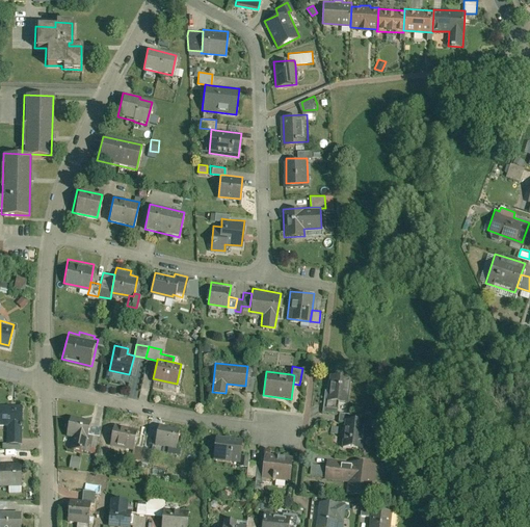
[(346,402),(349,376),(329,373),(326,399),(346,402)]
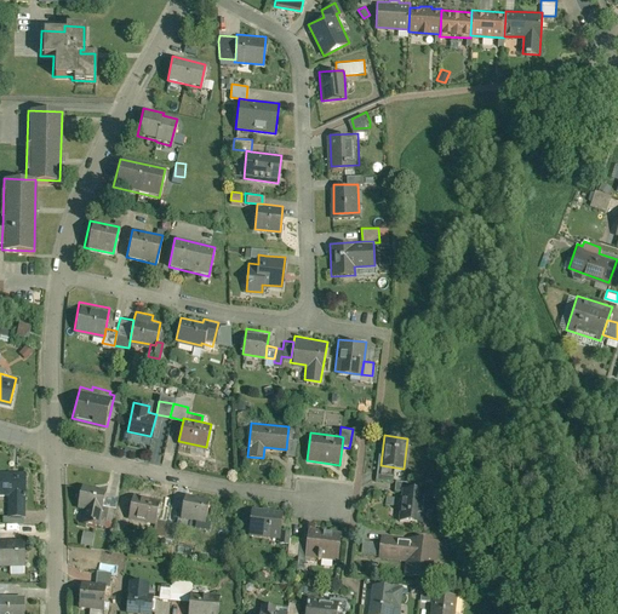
[(297,439),(287,437),(286,449),(286,454),(295,455),(297,439)]
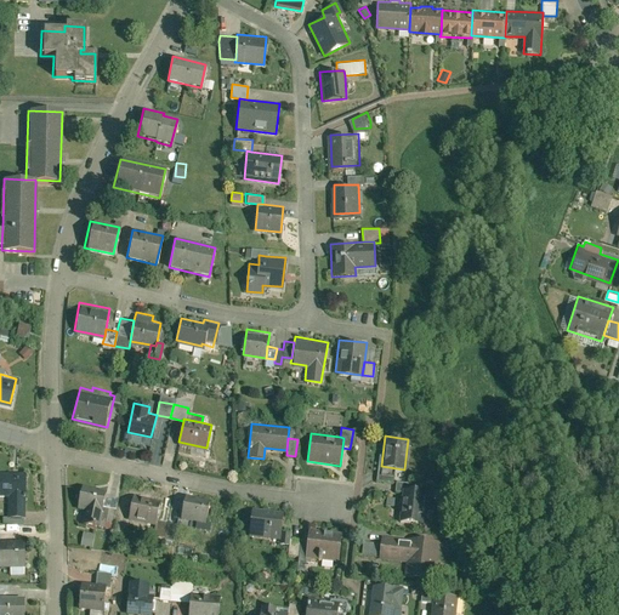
[(24,471),(0,470),(0,495),(7,496),(7,516),(24,516),(24,471)]
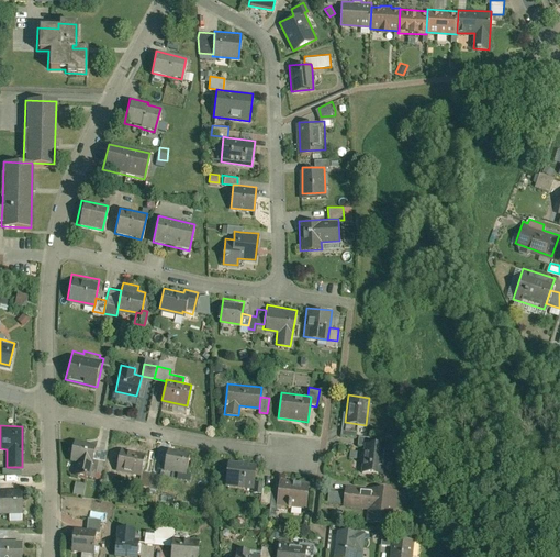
[(364,443),(380,445),(380,438),(357,435),(355,445),(362,446),(364,443)]
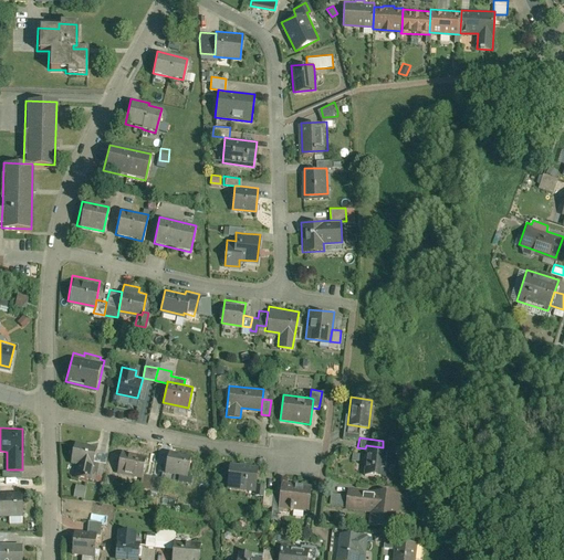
[(97,446),(74,441),(69,462),(75,463),(72,476),(90,479),(91,472),(103,475),(105,462),(94,460),(97,446)]
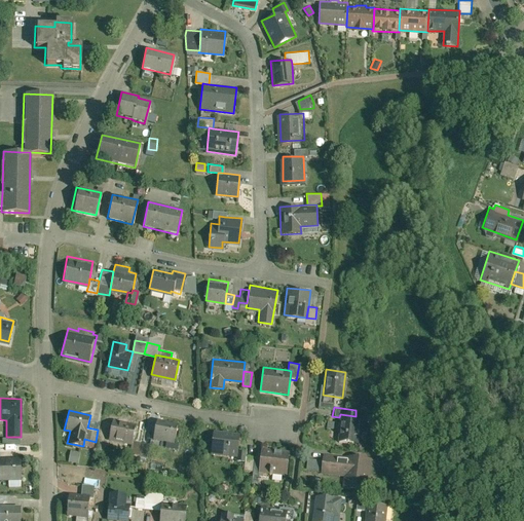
[(356,416),(340,414),(339,417),(336,440),(361,443),(364,417),(356,416)]
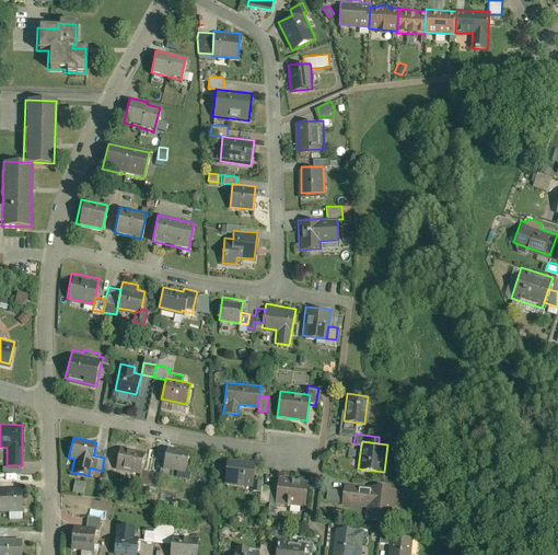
[(188,449),(166,444),(163,465),(185,470),(188,449)]
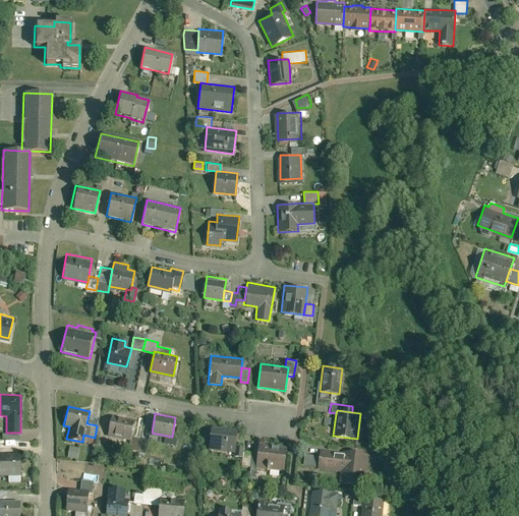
[(134,419),(111,415),(108,435),(130,439),(131,435),(134,419)]
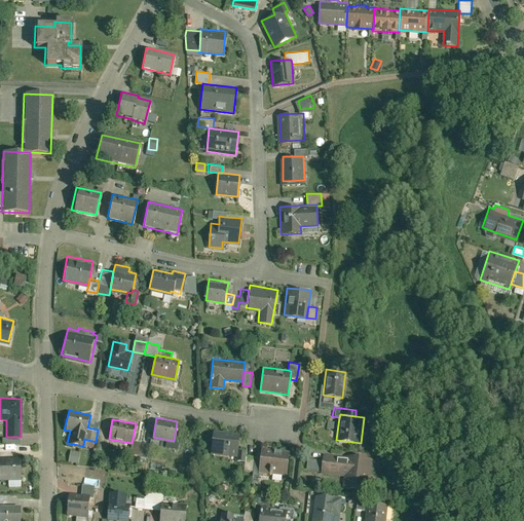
[(246,451),(236,450),(238,433),(214,430),(211,451),(235,455),(237,455),(237,459),(244,460),(245,455),(246,451)]
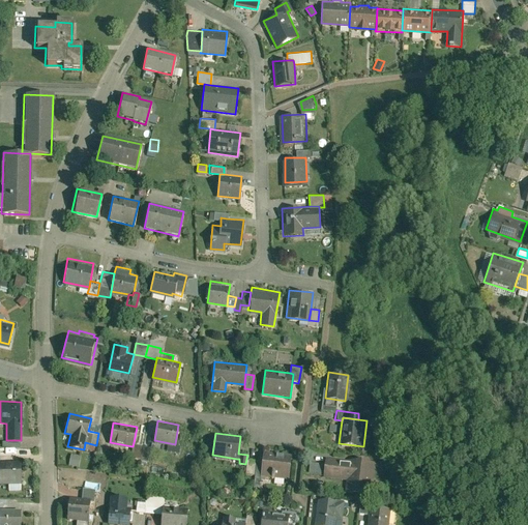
[(132,457),(140,459),(143,443),(134,442),(133,446),(132,457)]
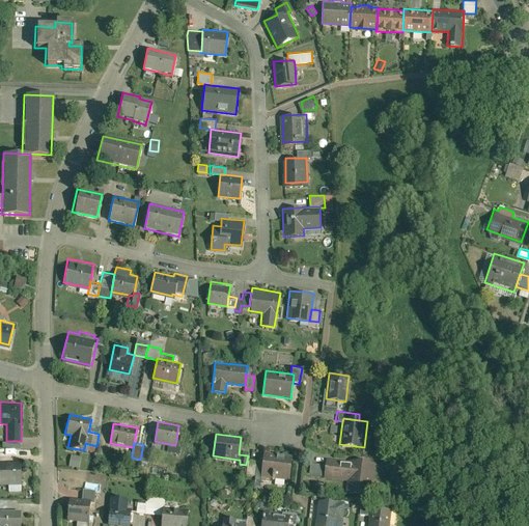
[(143,444),(140,460),(149,461),(151,446),(143,444)]
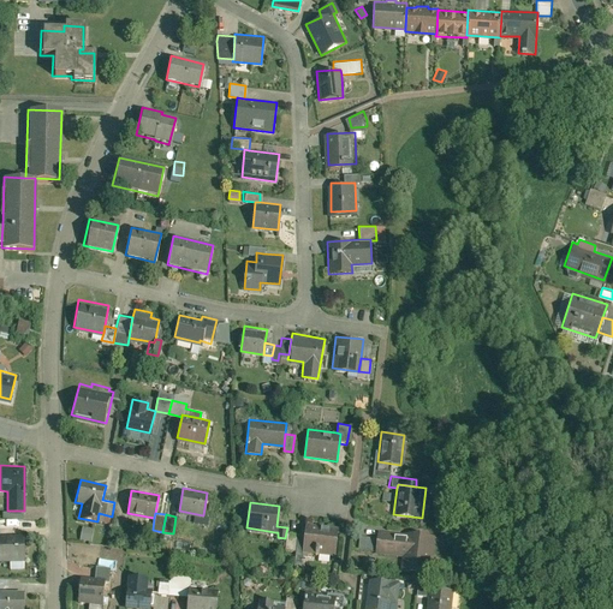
[(94,535),(96,523),(84,520),(82,533),(94,535)]
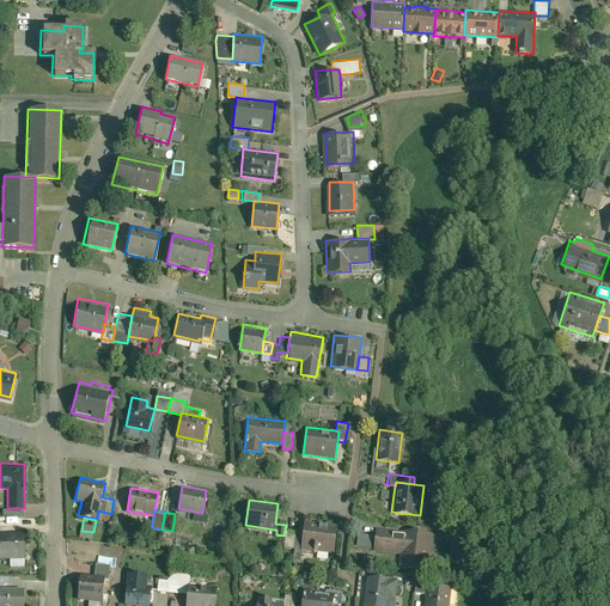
[(304,520),(302,532),(299,549),(305,549),(333,554),(336,525),(328,524),(327,526),(318,525),(318,522),(304,520)]
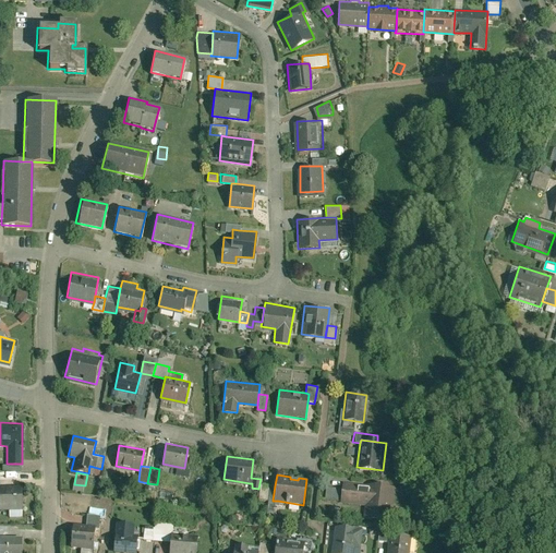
[(394,487),(342,479),(339,501),(365,504),(363,517),(389,520),(394,487)]
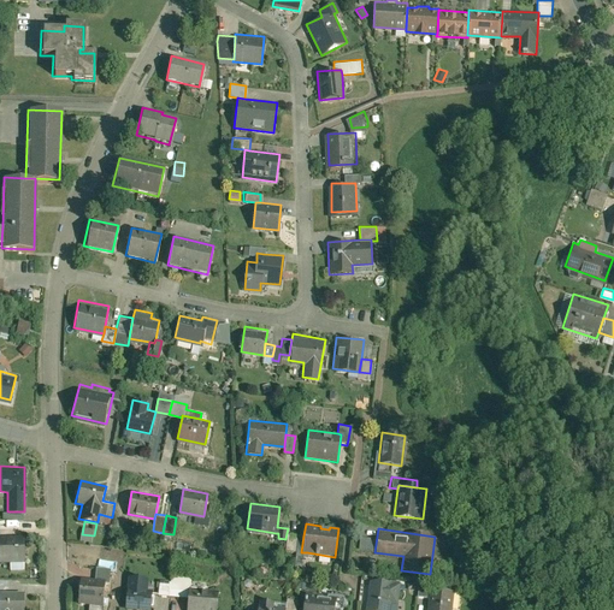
[(297,534),(287,533),(285,539),(284,549),(295,550),(297,534)]
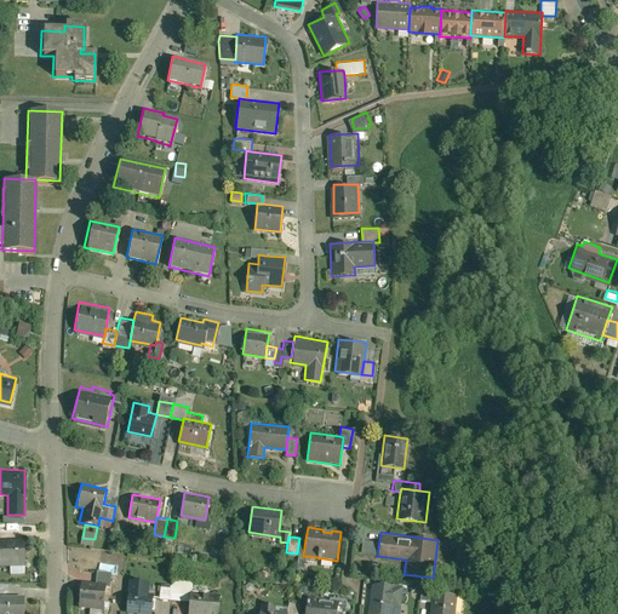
[(305,539),(299,538),(297,554),(297,557),(309,558),(309,556),(303,556),(305,539)]
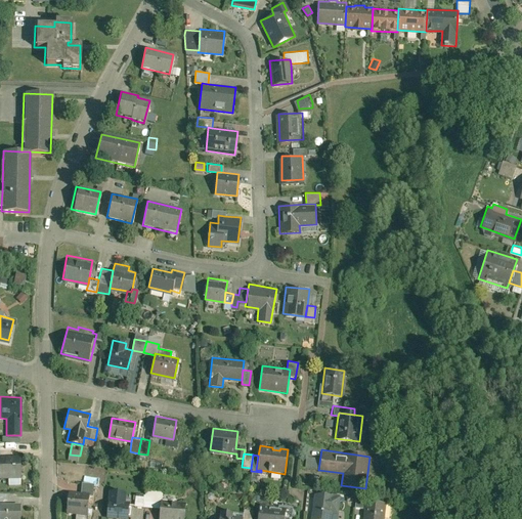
[(0,479),(20,479),(19,456),(0,456),(0,479)]
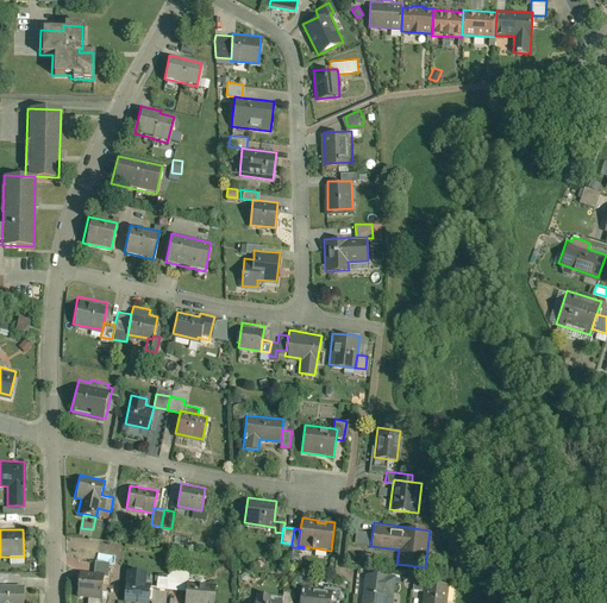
[(368,544),(369,532),(362,531),(360,544),(368,544)]
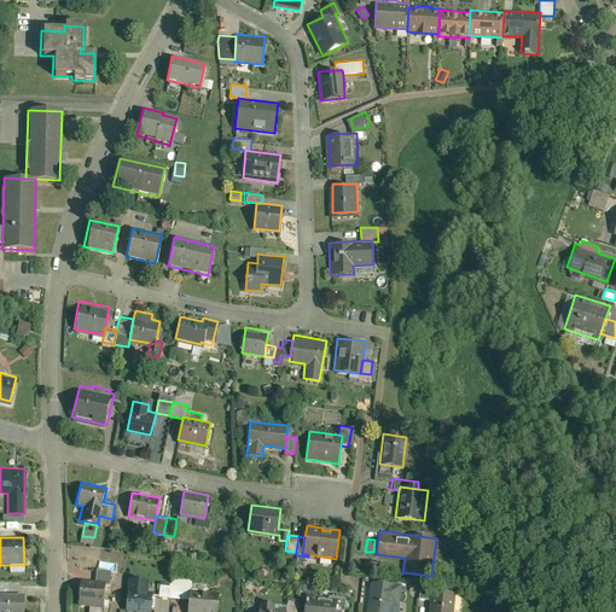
[(219,545),(215,540),(208,546),(213,551),(219,545)]
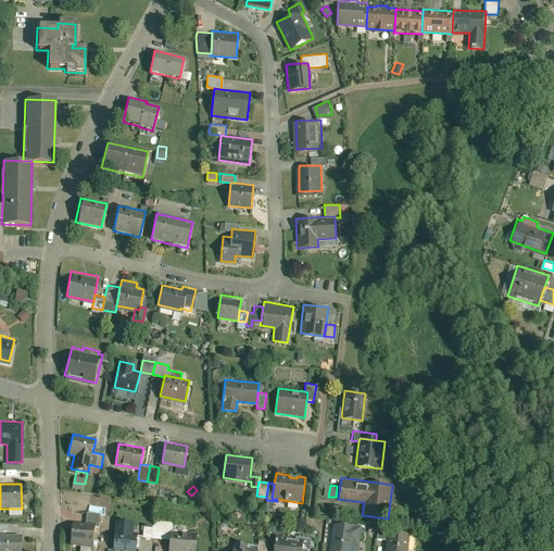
[(86,512),(85,523),(93,524),(93,525),(99,526),(100,513),(86,512)]
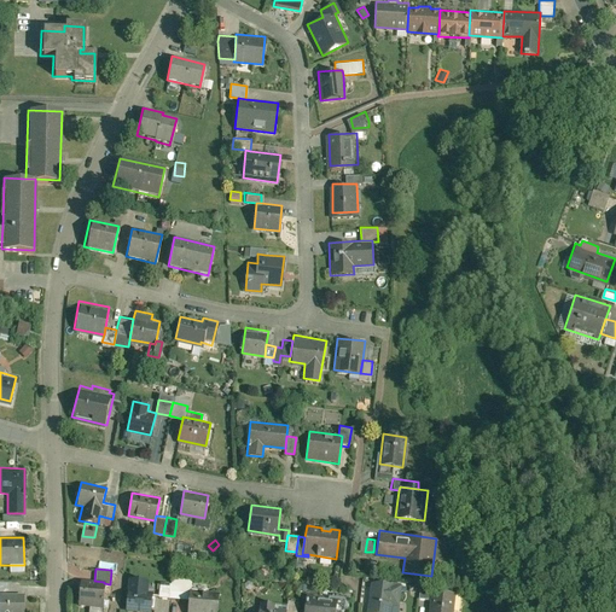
[(147,588),(149,578),(149,575),(129,572),(126,604),(150,606),(151,598),(154,599),(154,596),(154,594),(158,595),(158,592),(152,590),(152,588),(147,588)]
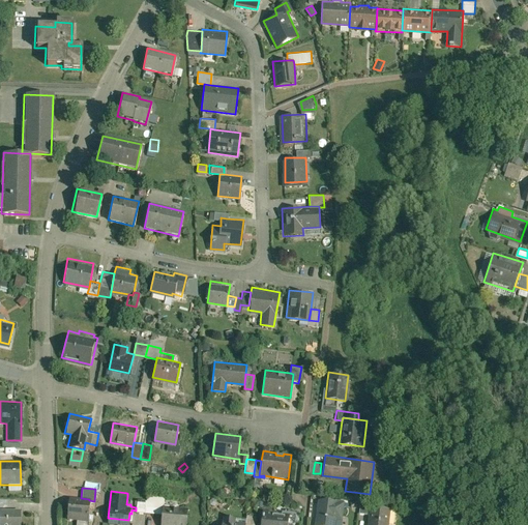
[(145,514),(160,516),(162,507),(163,507),(164,496),(147,494),(146,500),(145,513),(145,514)]
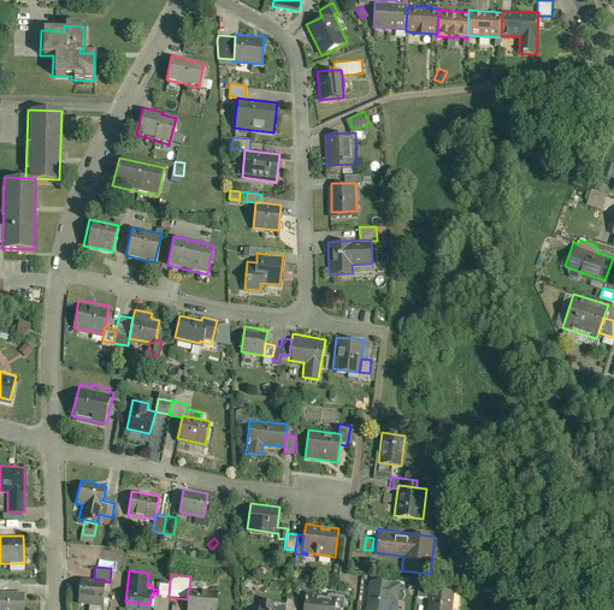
[(153,592),(153,594),(169,596),(170,581),(151,580),(151,576),(148,576),(147,586),(152,586),(152,588),(158,590),(158,593),(153,592)]
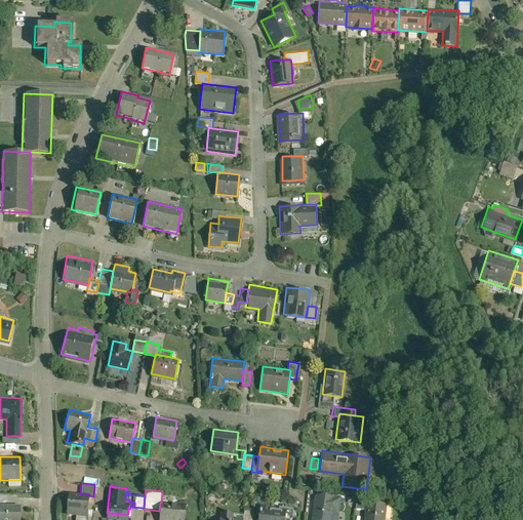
[(66,514),(86,516),(88,495),(88,494),(80,493),(68,492),(66,514)]
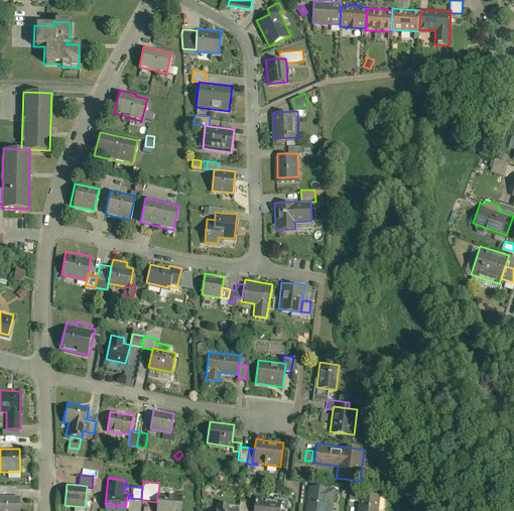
[(325,487),(309,485),(306,510),(326,510),(327,505),(333,505),(335,487),(325,485),(325,487)]
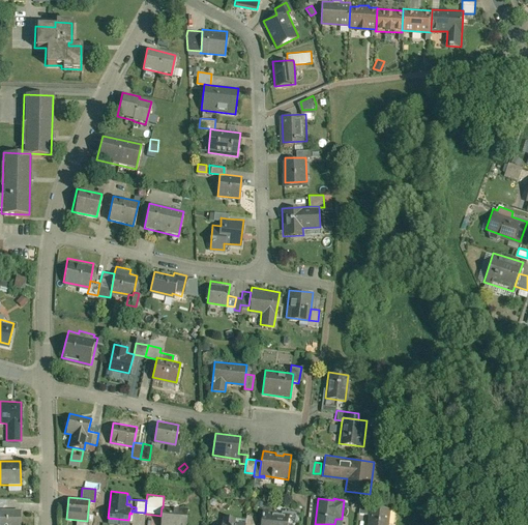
[(358,513),(369,514),(370,506),(371,499),(360,498),(358,513)]
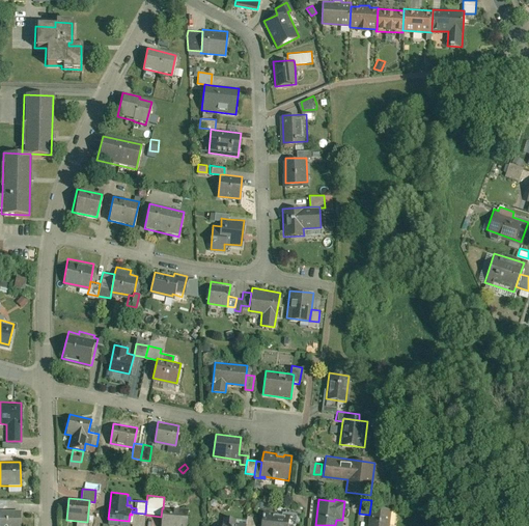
[(160,525),(185,525),(188,508),(177,507),(177,510),(163,508),(162,508),(161,517),(160,525)]
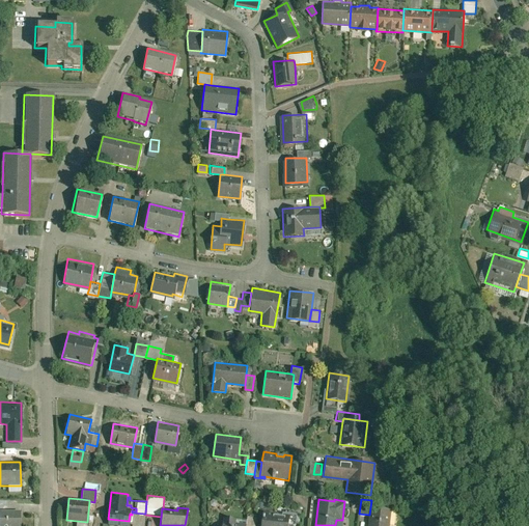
[(388,525),(391,509),(370,507),(369,515),(367,525),(388,525)]
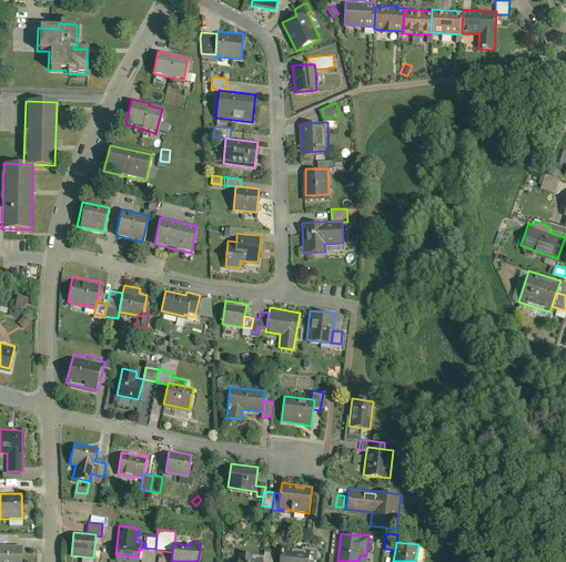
[(21,561),(21,545),(0,544),(0,561),(21,561)]
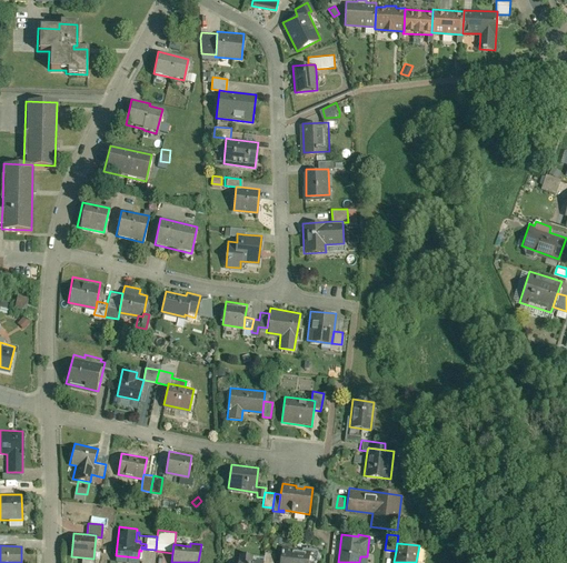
[(307,562),(309,551),(281,546),(278,562),(307,562)]
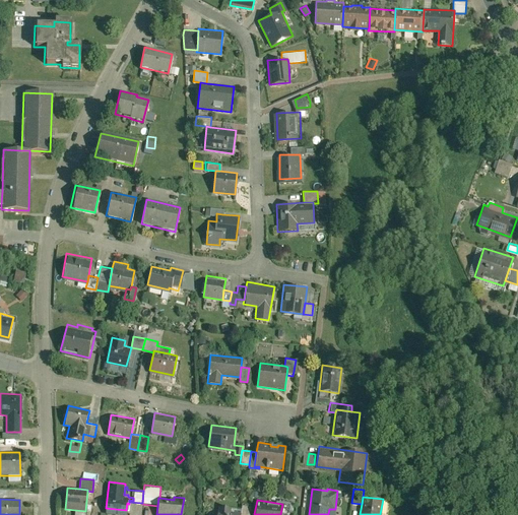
[(240,513),(240,514),(250,514),(251,506),(241,505),(240,513)]
